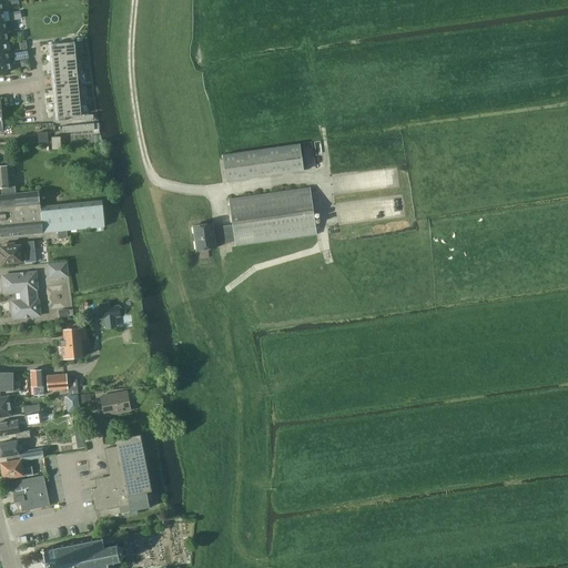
[(56,41),(48,42),(50,60),(77,58),(74,42),(56,44),(56,41)]
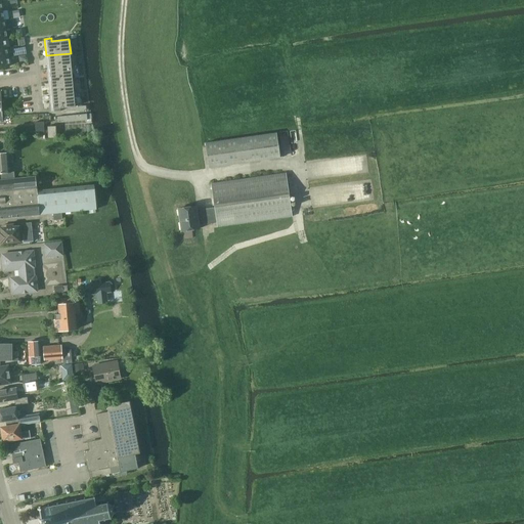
[(26,48),(13,50),(14,56),(27,54),(26,48)]
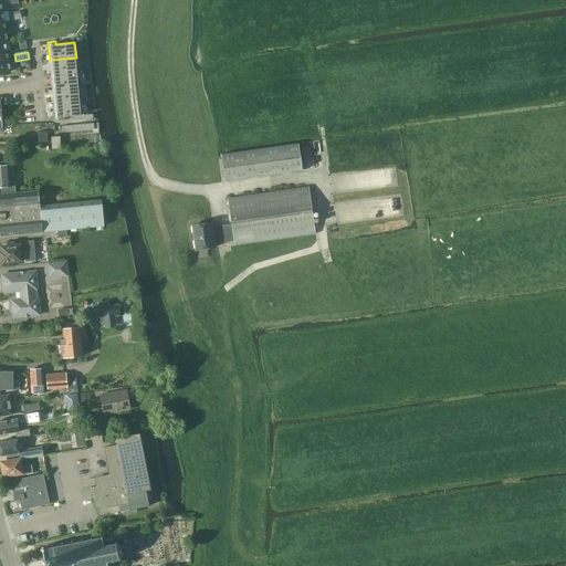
[(77,72),(76,58),(50,60),(51,75),(77,72)]
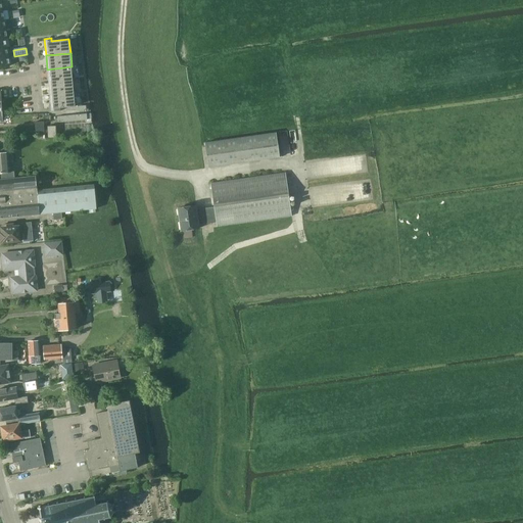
[(0,67),(9,66),(8,57),(0,58),(0,67)]
